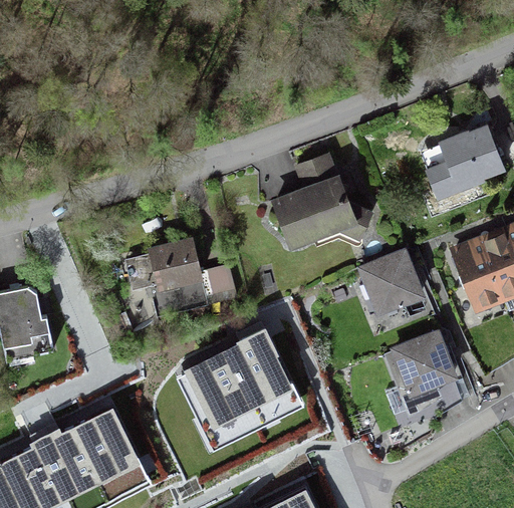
[(472,183),(505,170),(487,123),(439,143),(446,161),(425,169),(438,201),(473,187),(472,183)]
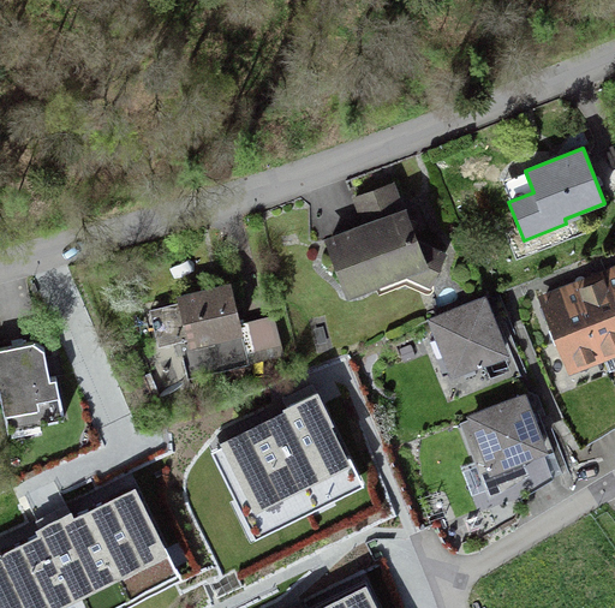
[(394,184),(352,201),(360,225),(324,240),(347,298),(404,278),(430,288),(447,254),(421,243),(407,208),(405,208),(394,184)]
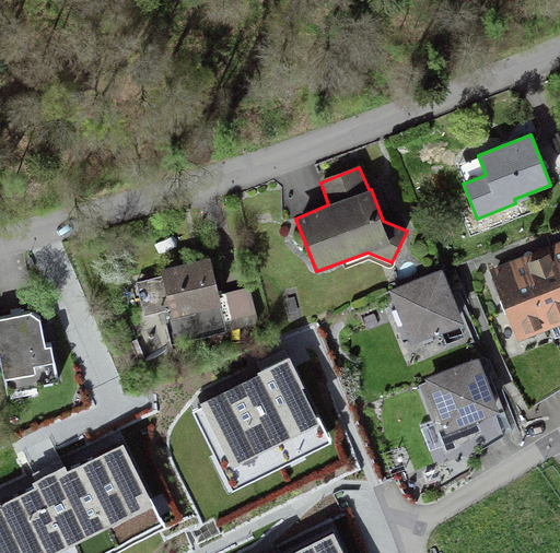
[(559,244),(541,253),(513,263),(490,272),(501,299),(498,302),(505,319),(508,318),(518,344),(559,327),(559,244)]
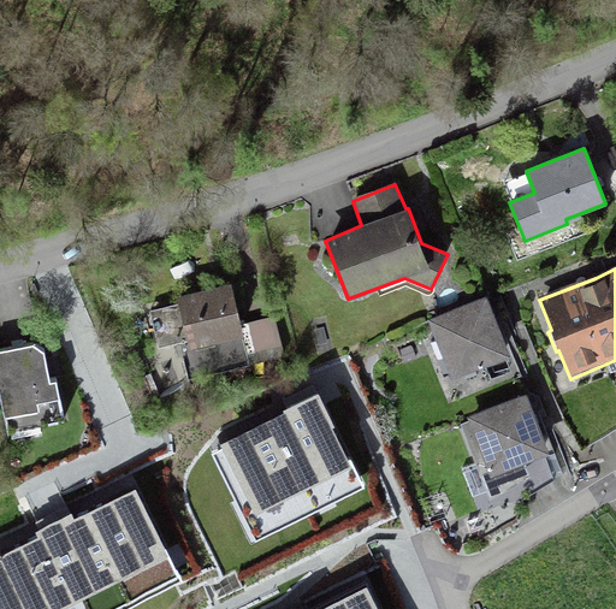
[(250,370),(285,361),(276,320),(242,329),(234,290),(178,303),(189,350),(242,337),(250,370)]
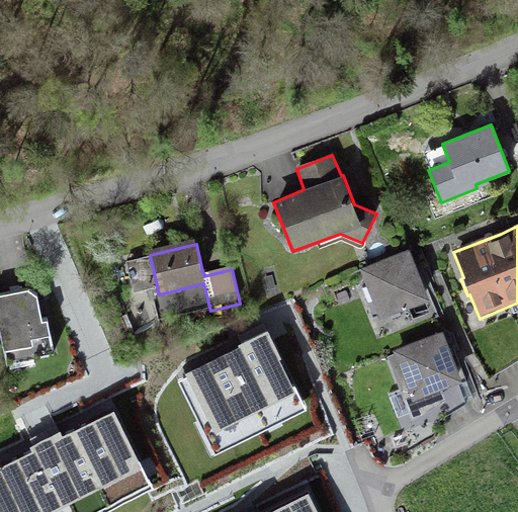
[(381,316),(384,325),(406,317),(403,310),(429,300),(410,250),(359,270),(367,290),(362,292),(372,320),(381,316)]
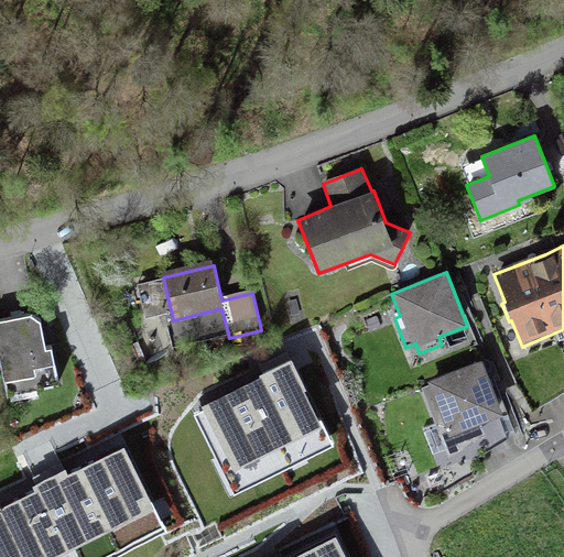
[(46,347),(41,320),(31,315),(0,320),(0,368),(7,400),(10,399),(12,412),(40,406),(38,393),(58,389),(52,346),(46,347)]
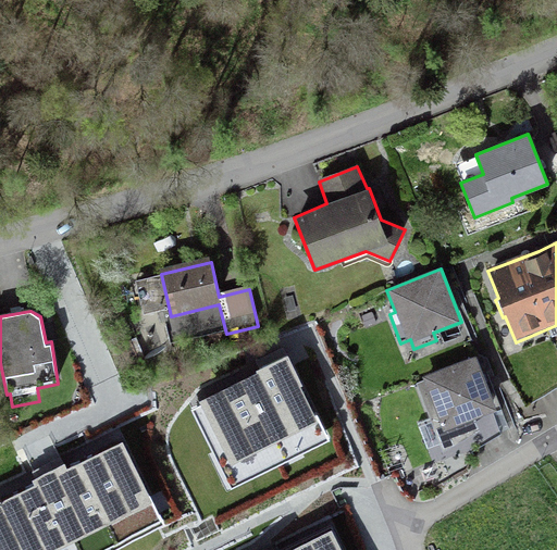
[(431,422),(418,428),(429,453),(441,448),(447,462),(503,438),(491,412),(498,409),(474,355),(422,378),(425,384),(416,388),(431,422)]
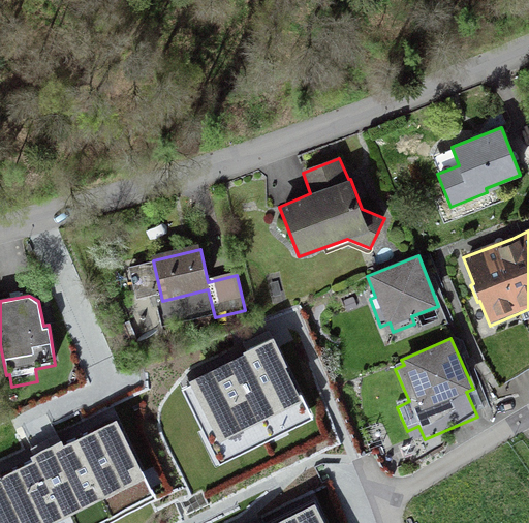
[(528,338),(484,368),(498,393),(528,372),(528,338)]
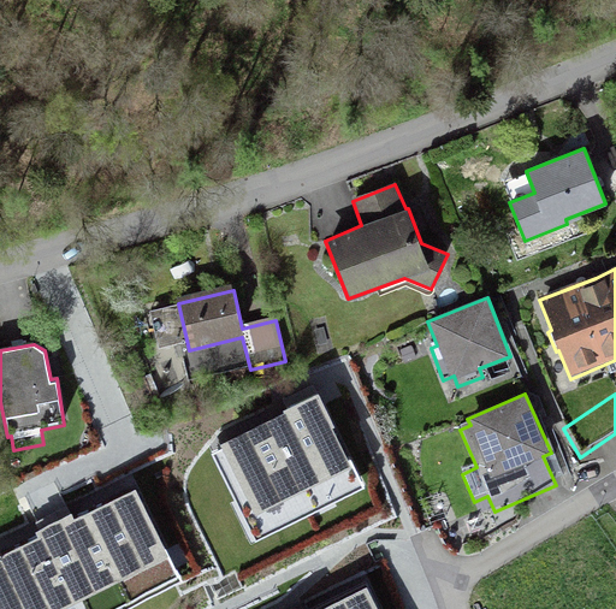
[(319,404),(230,448),(270,527),(295,515),(357,485),(319,404)]
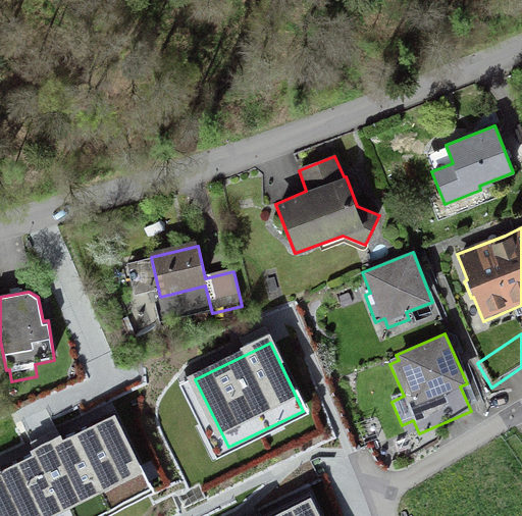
[(0,461),(0,515),(119,515),(162,495),(116,404),(65,429),(64,426),(40,439),(23,447),(24,450),(0,461)]
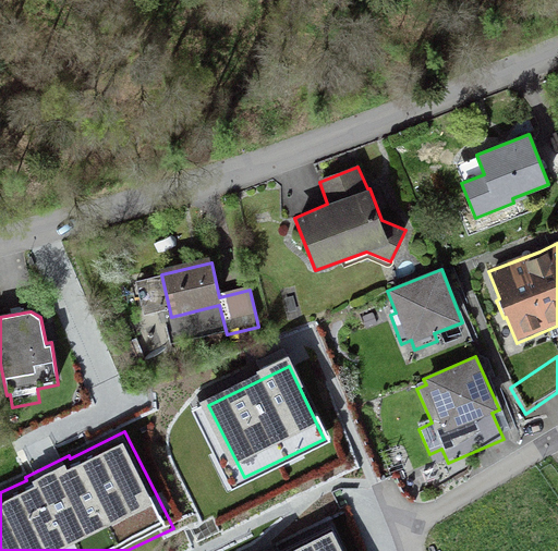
[(349,550),(335,521),(274,550),(349,550)]
